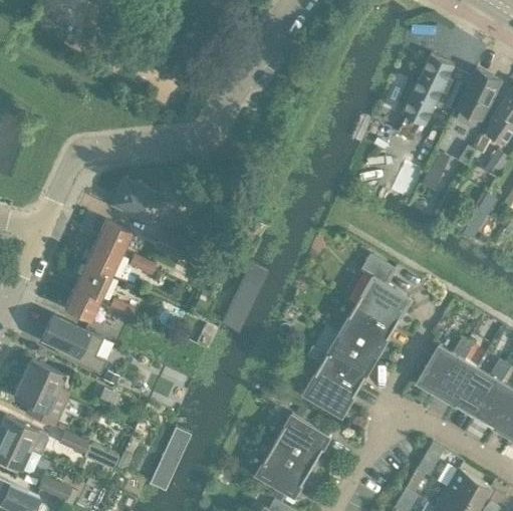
[(452,80),(448,78),(454,65),(430,54),(414,87),(410,85),(403,98),(408,100),(402,113),(425,125),(441,91),(446,93),(452,80)]
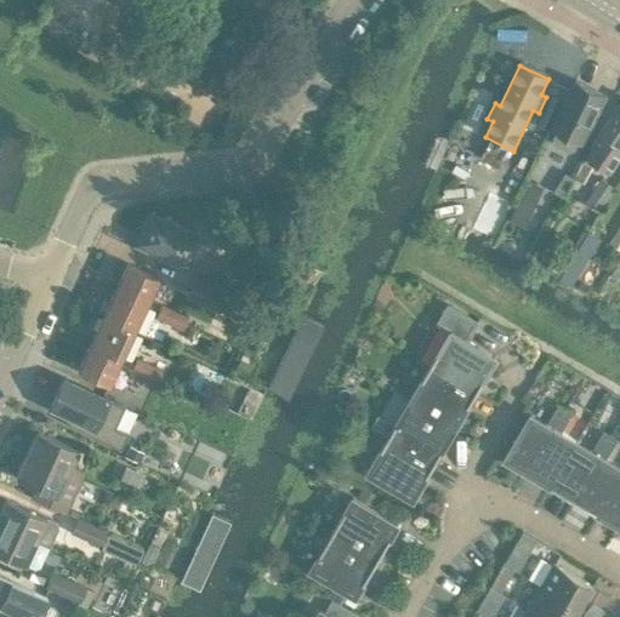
[(551,132),(556,135),(552,142),(553,147),(569,154),(573,153),(576,146),(581,147),(606,98),(574,84),(551,132)]
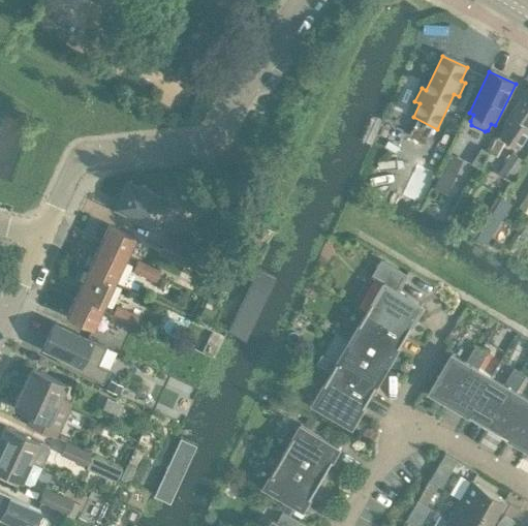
[(527,88),(498,135),(519,149),(523,143),(527,134),(527,88)]
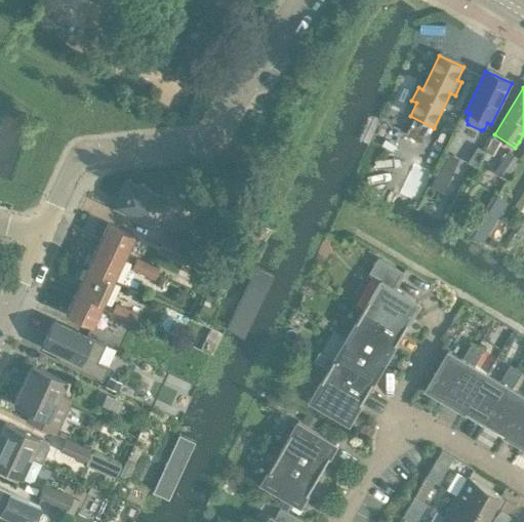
[(492,157),(500,143),(492,138),(484,153),(492,157)]
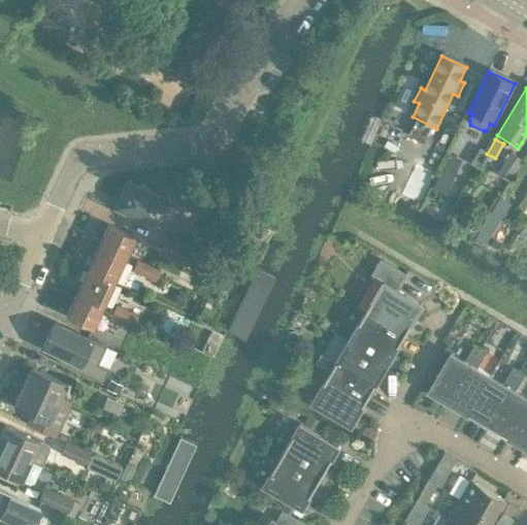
[(469,165),(478,169),(487,153),(479,149),(469,165)]
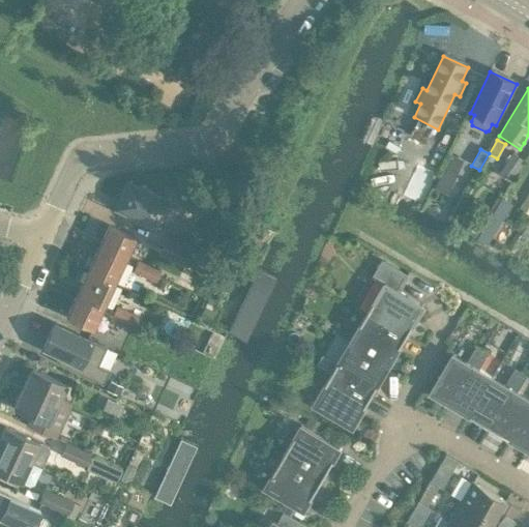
[(498,176),(509,183),(525,162),(512,153),(498,176)]
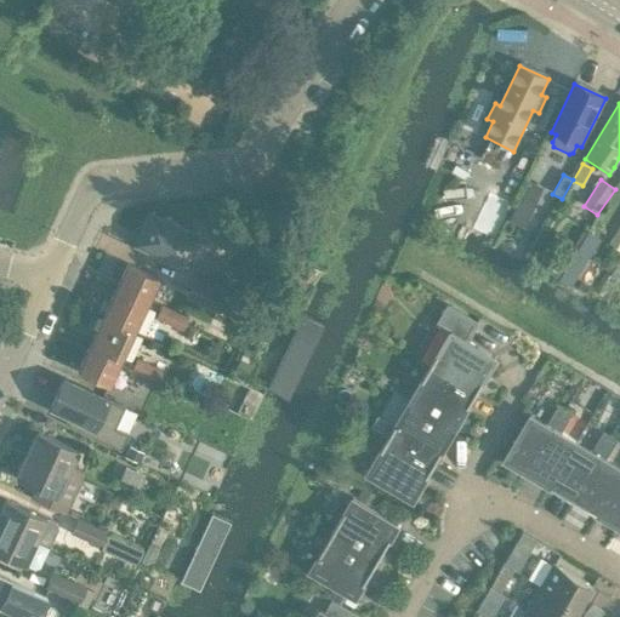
[(496,238),(511,209),(493,199),(478,228),(496,238)]
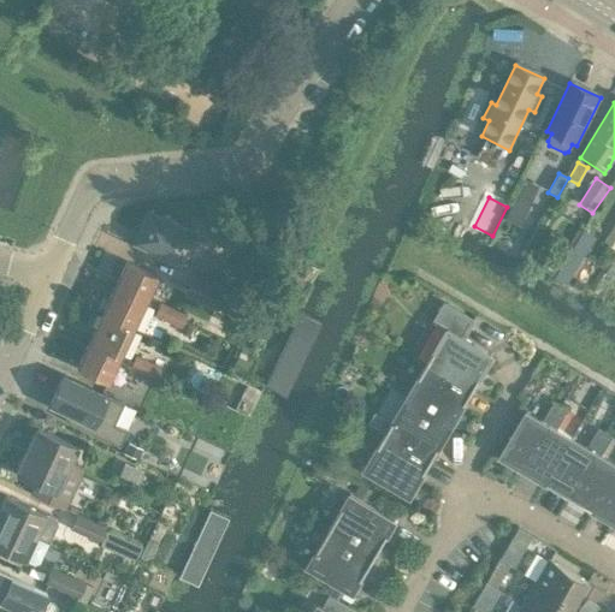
[(509,208),(503,221),(520,230),(526,217),(509,208)]
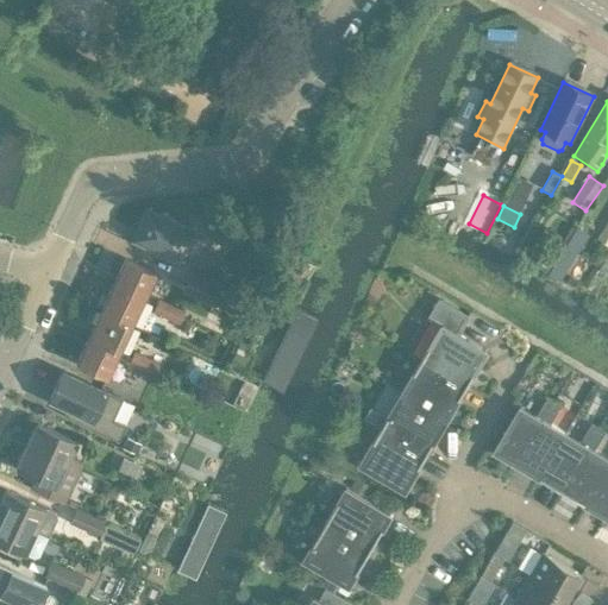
[(175,262),(188,234),(146,214),(133,241),(175,262)]
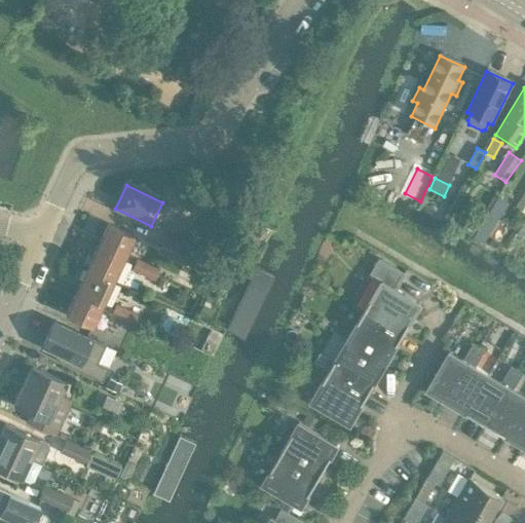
[(489,236),(497,223),(487,216),(478,230),(489,236)]
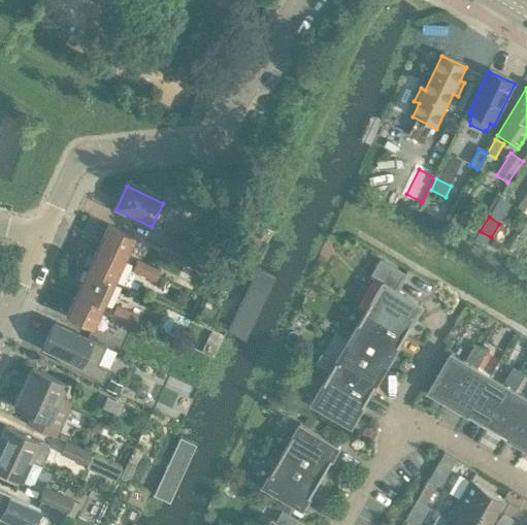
[(97,251),(122,262),(133,239),(107,227),(97,251)]
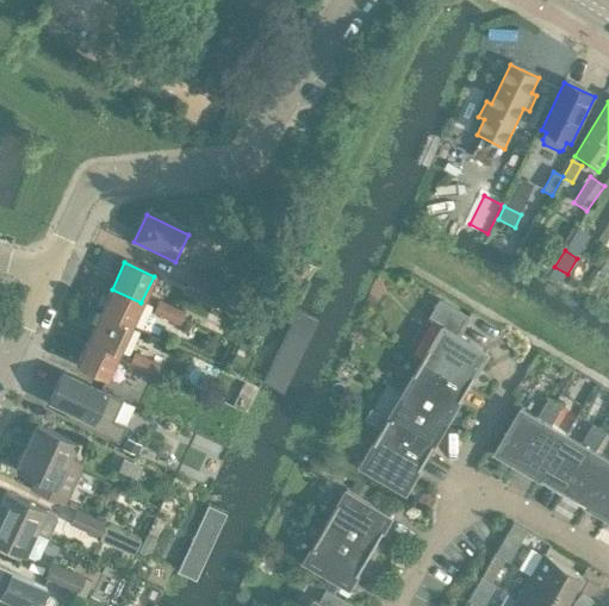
[(200,304),(212,308),(221,289),(191,275),(184,291),(203,299),(200,304)]
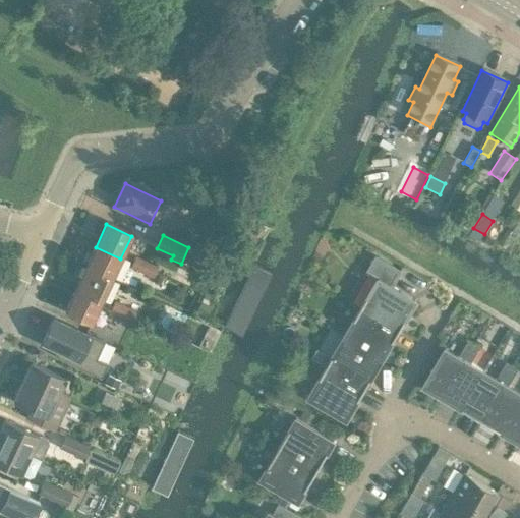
[(87,267),(111,279),(120,259),(96,247),(87,267)]
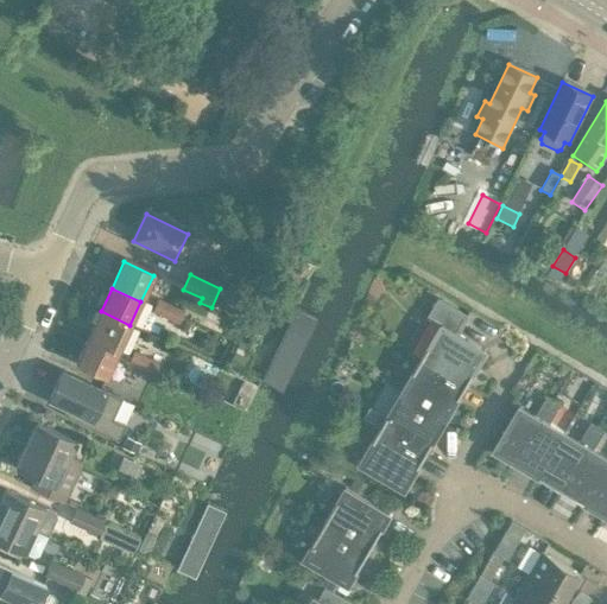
[(151,312),(164,318),(169,307),(156,302),(151,312)]
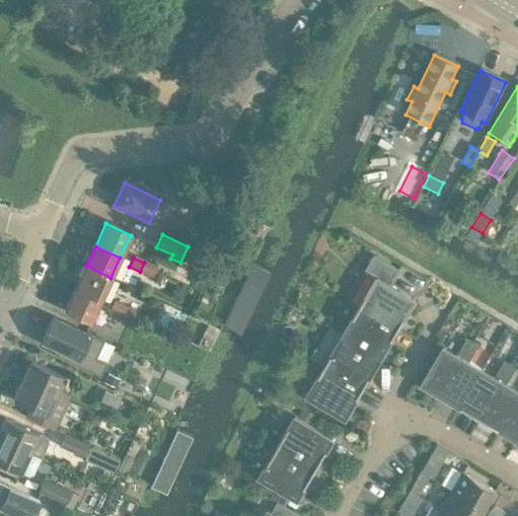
[(396,330),(400,325),(415,301),(389,286),(397,272),(374,258),(366,273),(376,279),(359,308),(396,330)]
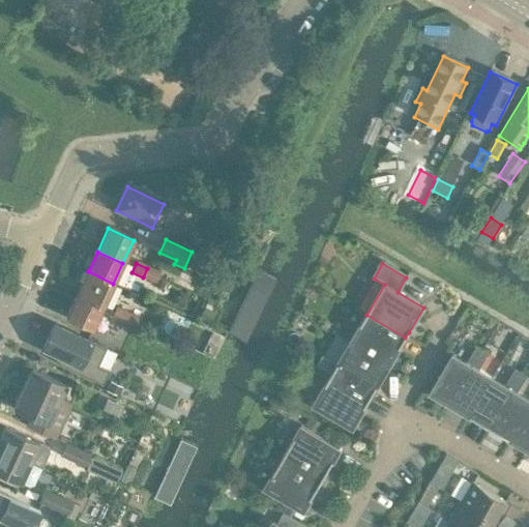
[(158,274),(147,268),(143,277),(154,284),(158,274)]
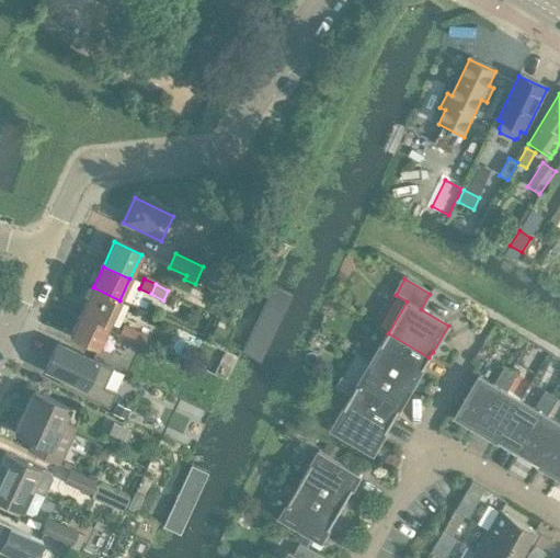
[(81,312),(107,326),(120,300),(93,287),(81,312)]
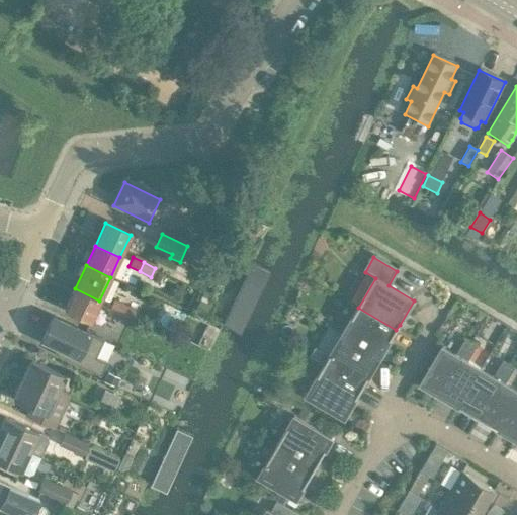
[(269,275),(251,266),(222,327),(240,336),(269,275)]
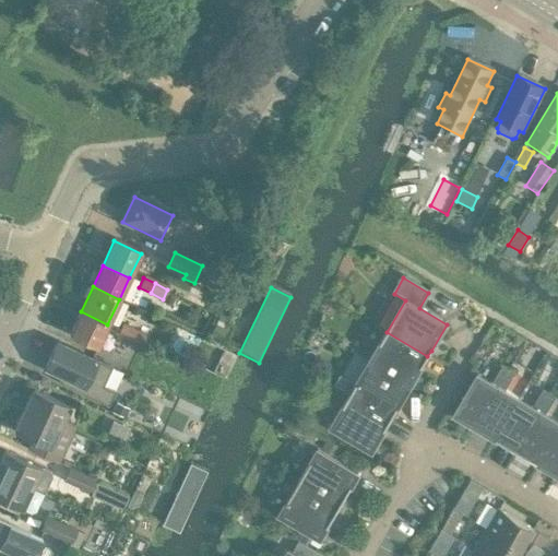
[(107,324),(81,311),(69,336),(96,349),(107,324)]
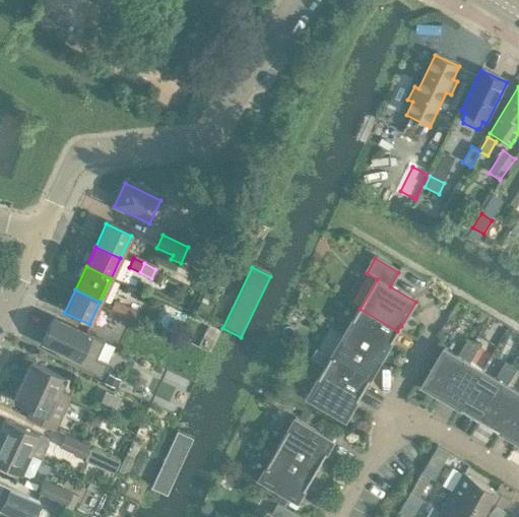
[(109,312),(120,317),(124,308),(113,303),(109,312)]
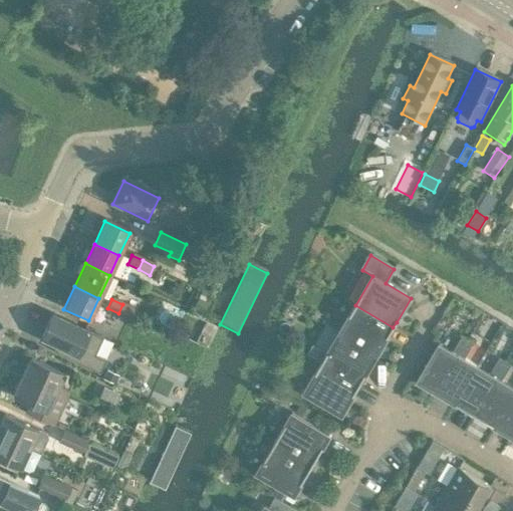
[(134,309),(122,304),(118,313),(129,318),(134,309)]
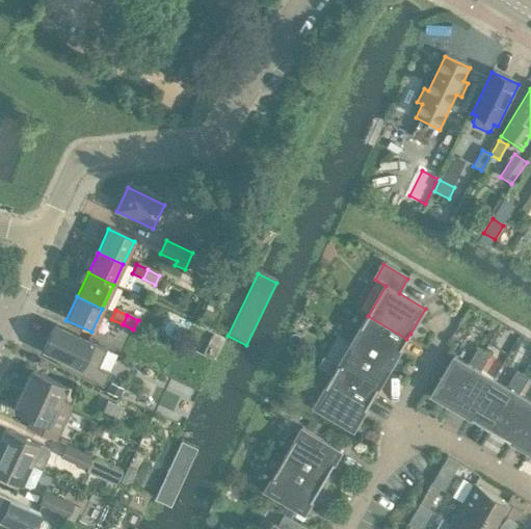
[(350,346),(389,369),(406,339),(368,316),(350,346)]
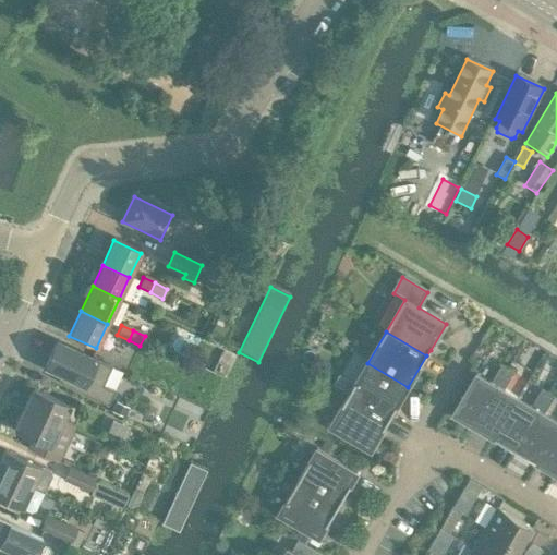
[(113,393),(101,387),(110,369),(56,342),(43,370),(63,379),(61,386),(79,394),(79,395),(106,408),(113,393)]
